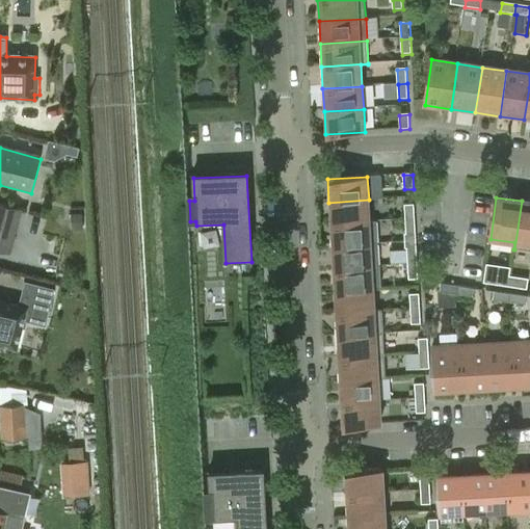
[(328,203),(330,225),(370,222),(369,200),(328,203)]
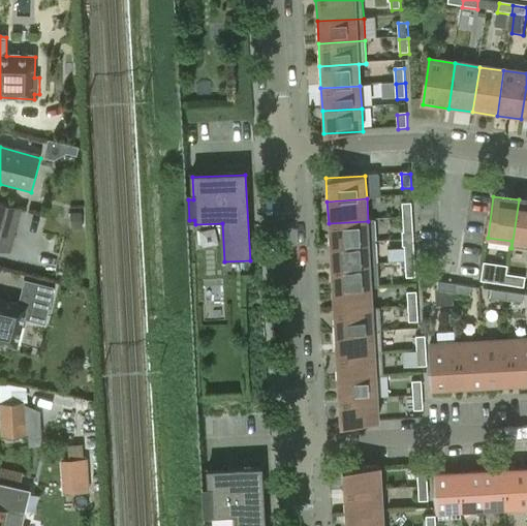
[(526,200),(519,199),(512,248),(526,250),(526,200)]
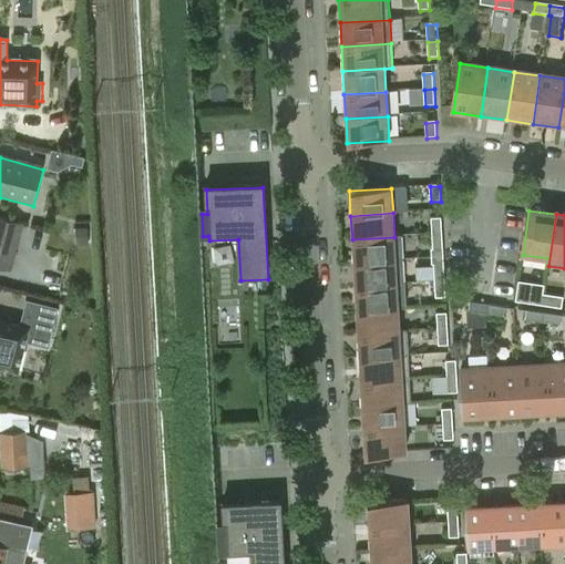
[(432,235),(443,234),(442,218),(432,219),(432,235)]
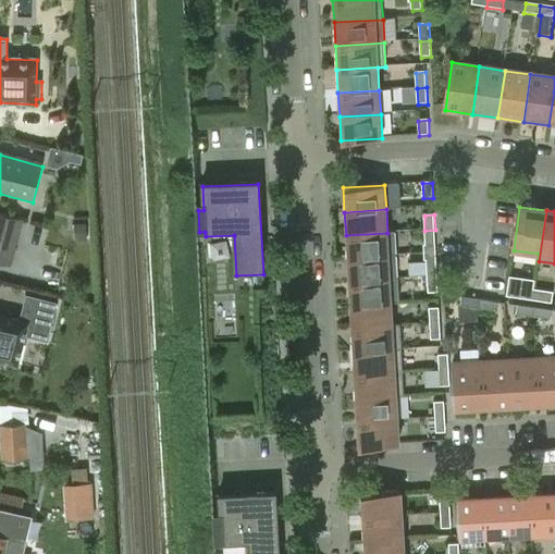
[(0,263),(12,267),(23,223),(0,217),(0,263)]
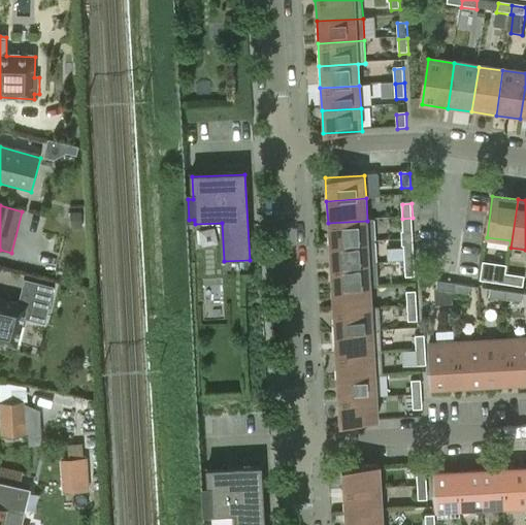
[(413,232),(413,218),(402,219),(403,233),(413,232)]
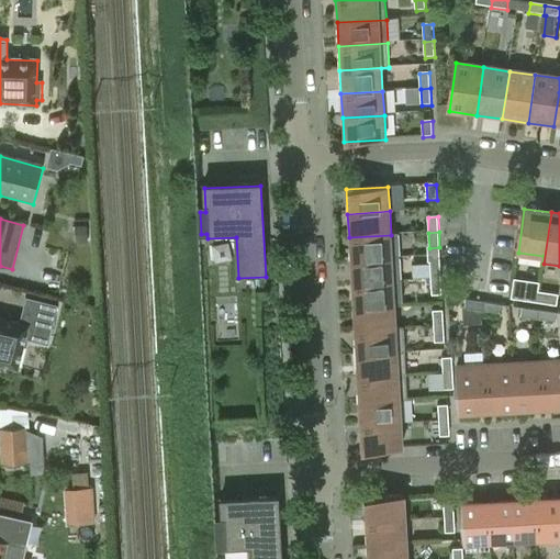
[(349,237),(350,261),(400,258),(399,235),(391,235),(349,237)]
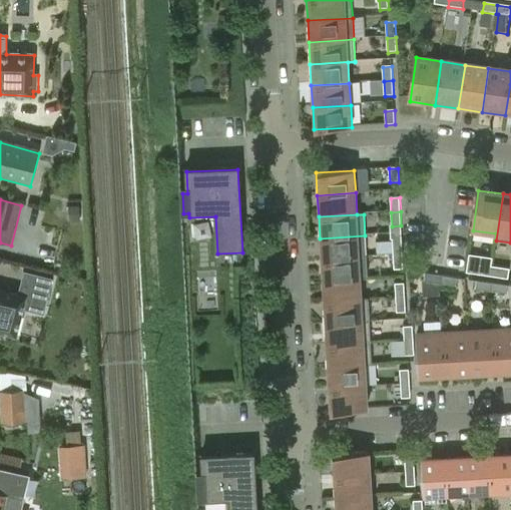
[(320,238),(321,260),(366,258),(365,235),(320,238)]
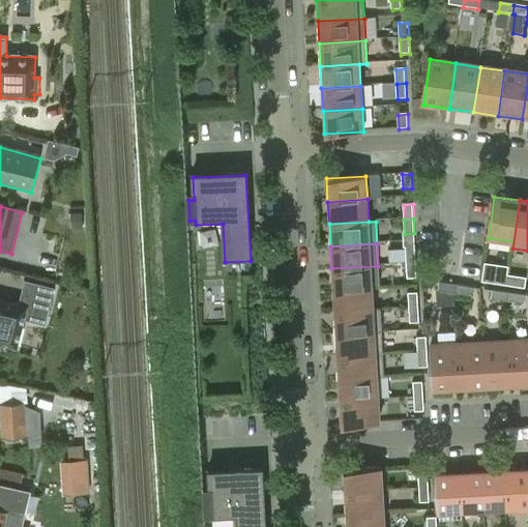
[(407,264),(416,264),(415,249),(406,249),(407,264)]
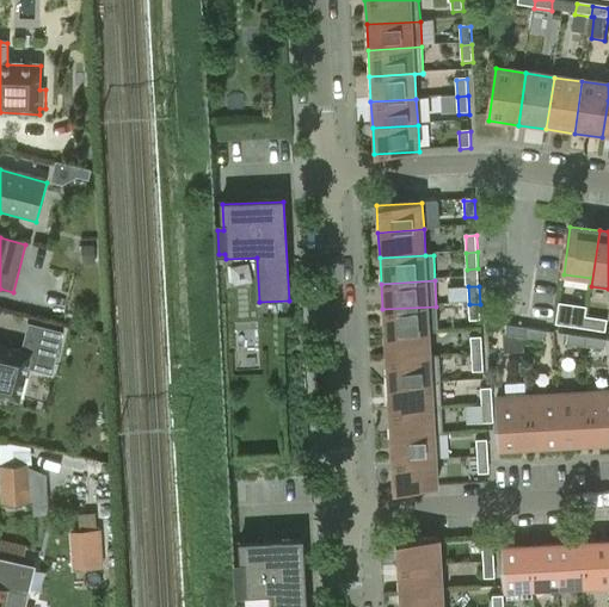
[(481,322),(480,304),(469,304),(471,322),(481,322)]
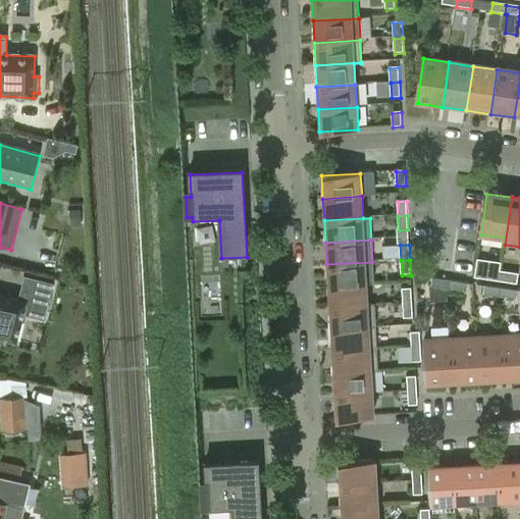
[(326,264),(327,287),(374,283),(372,262),(326,264)]
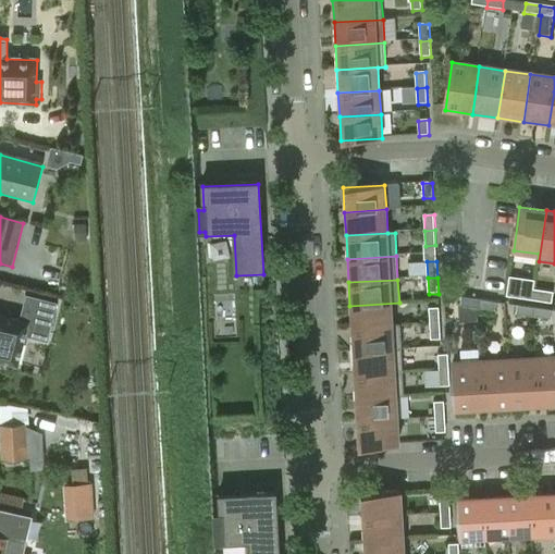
[(516,299),(533,302),(534,291),(517,288),(516,299)]
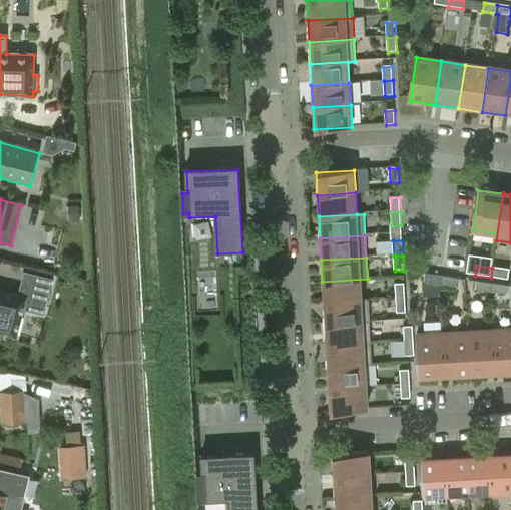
[(510,271),(492,268),(491,278),(509,280),(510,271)]
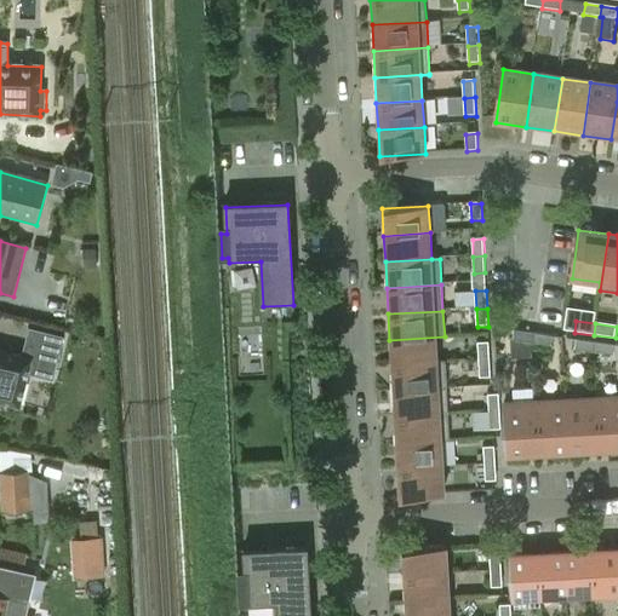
[(53,381),(64,339),(30,330),(23,358),(0,352),(0,402),(19,408),(28,375),(53,381)]
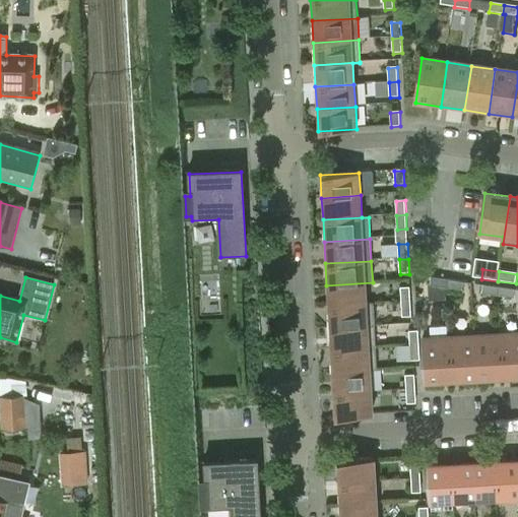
[(431,286),(447,289),(446,280),(432,278),(431,286)]
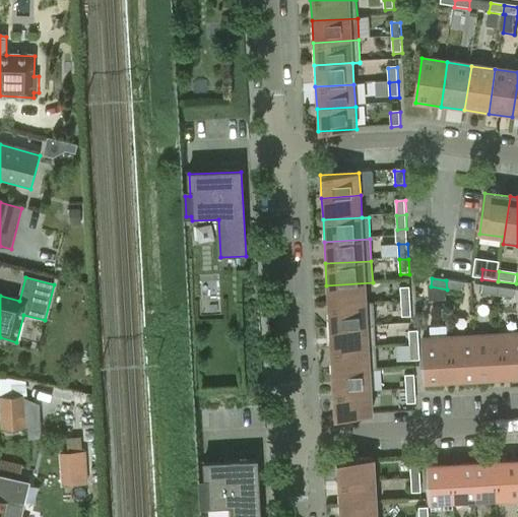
[(446,280),(447,289),(463,292),(464,283),(446,280)]
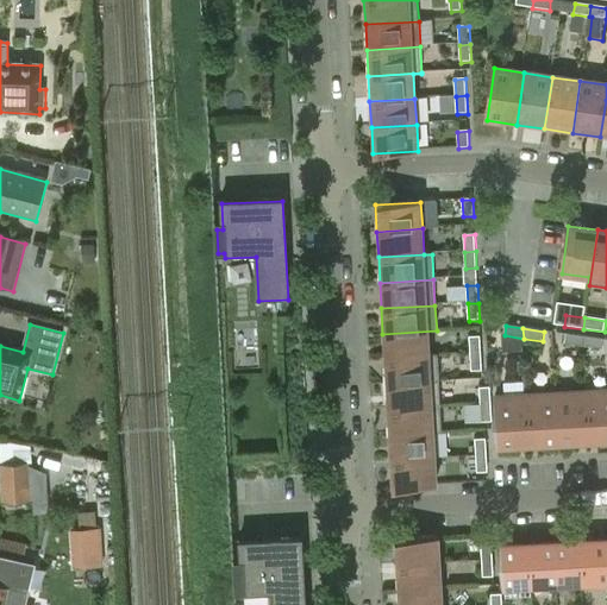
[(437,331),(382,334),(385,360),(438,357),(438,355),(430,357),(429,333),(437,332),(437,331)]
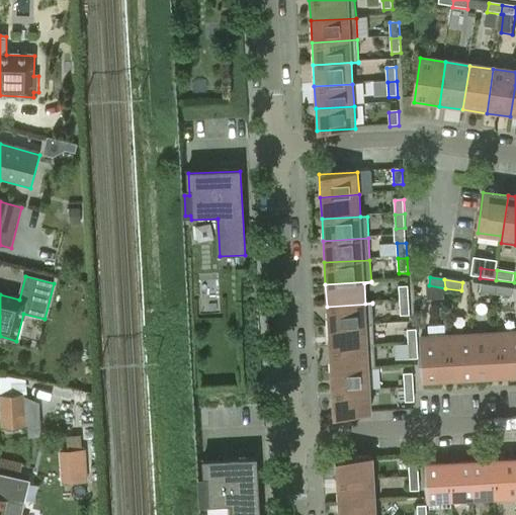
[(481,293),(497,295),(496,287),(482,285),(481,293)]
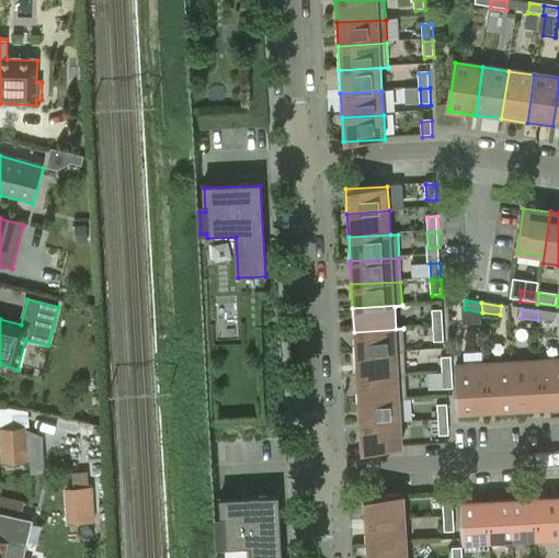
[(433,327),(443,327),(443,311),(433,311),(433,327)]
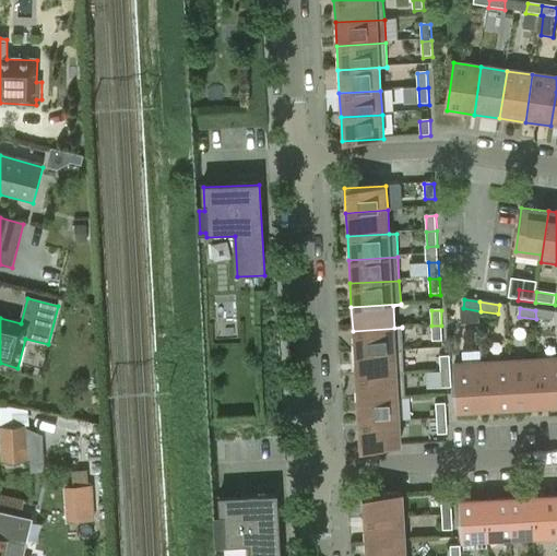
[(535,310),(536,319),(554,321),(555,312),(535,310)]
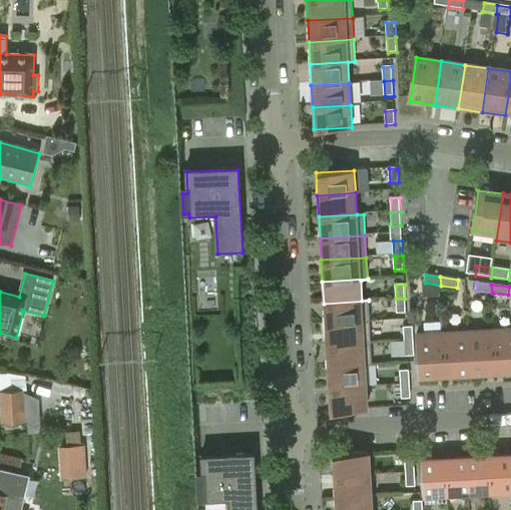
[(406,314),(405,299),(396,299),(397,314),(406,314)]
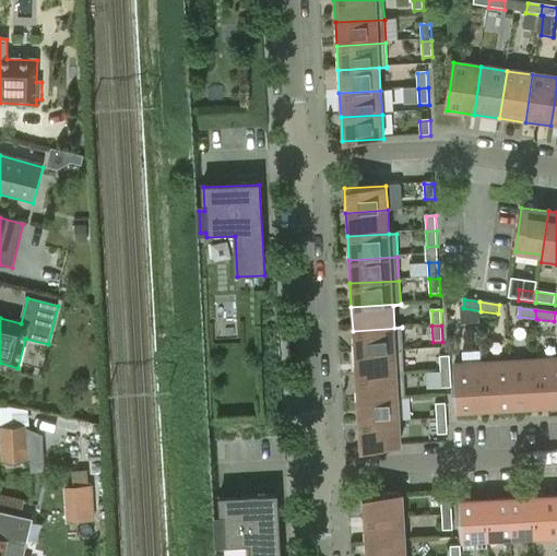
[(353,331),(354,354),(403,352),(402,328),(353,331)]
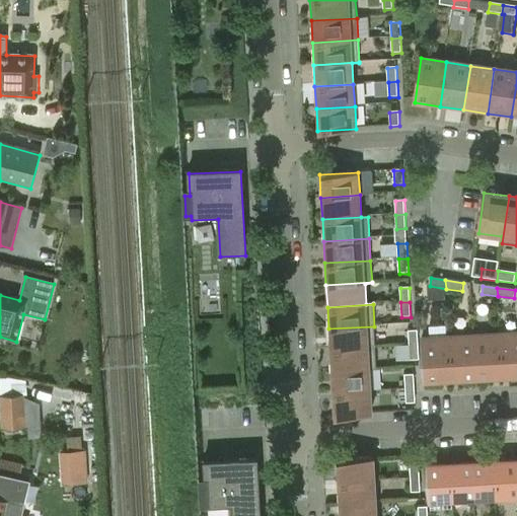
[(328,328),(329,351),(375,348),(374,326),(328,328)]
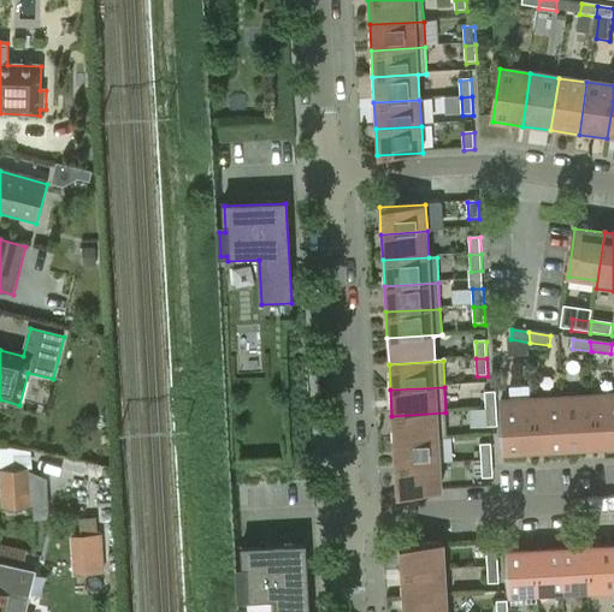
[(486,410),(497,410),(496,393),(485,393),(486,410)]
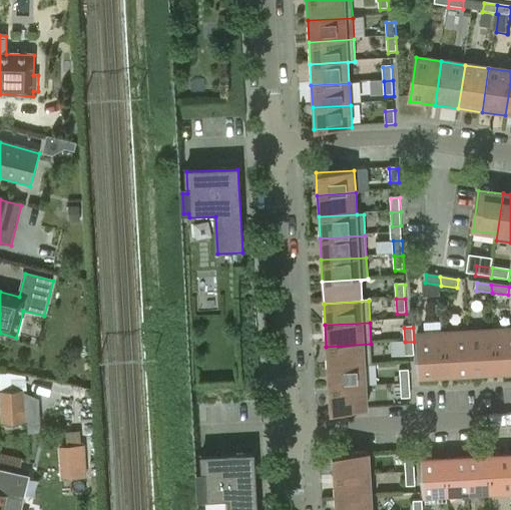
[(510,331),(494,333),(496,373),(510,372),(510,331)]
